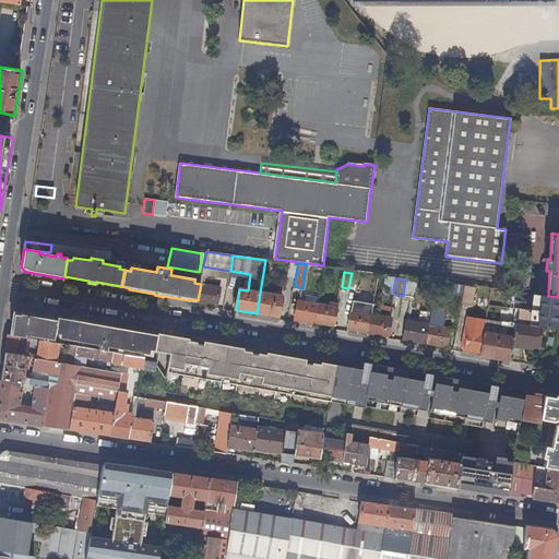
[(405,280),(403,296),(413,297),(416,282),(405,280)]
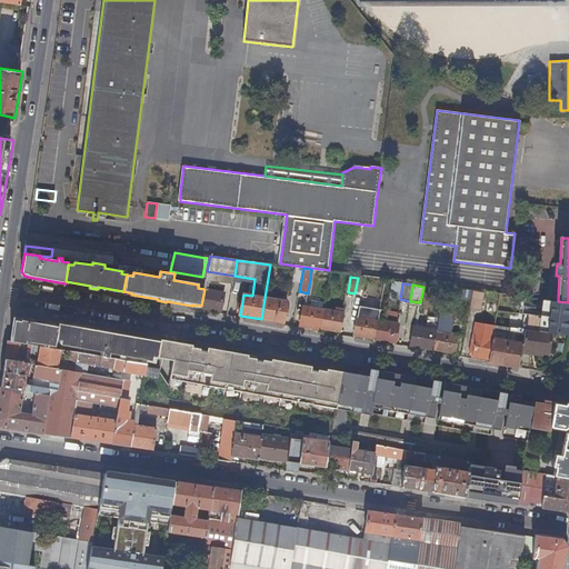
[(201,306),(201,308),(221,311),(225,292),(205,289),(201,306)]
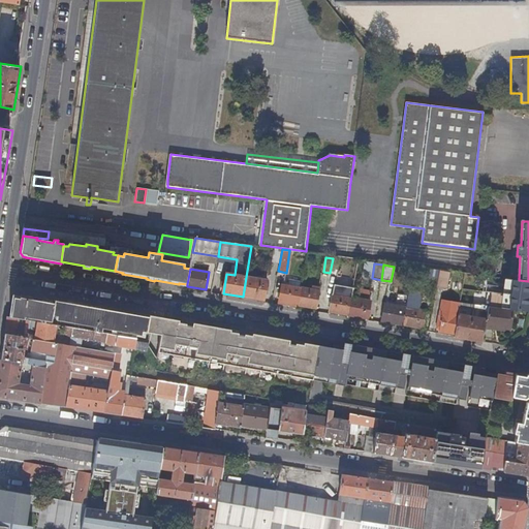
[(436,284),(439,270),(430,269),(427,283),(436,284)]
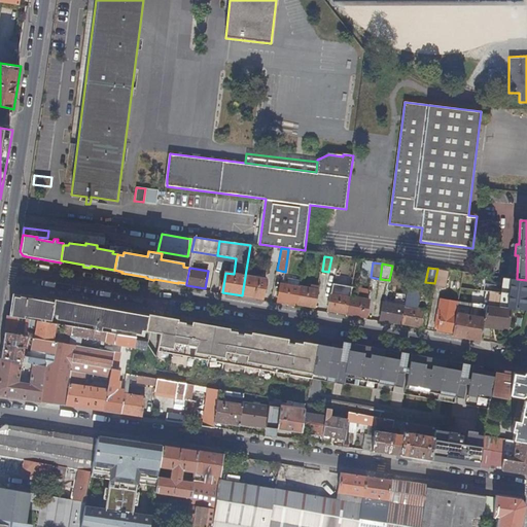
[(449,271),(437,269),(435,286),(446,288),(449,271)]
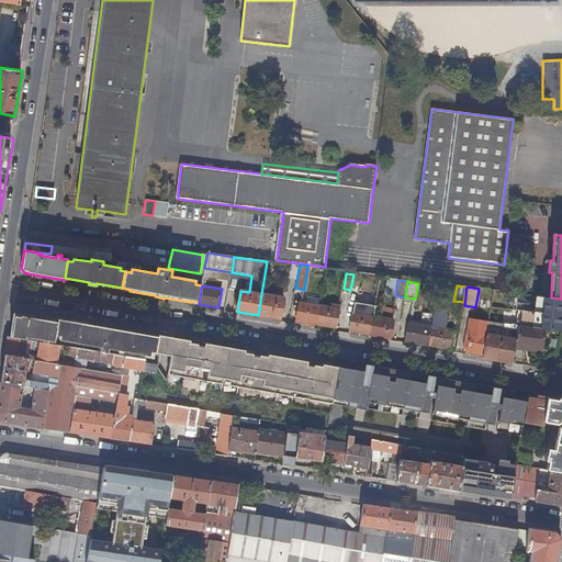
[(261,294),(258,315),(281,318),(284,299),(261,294)]
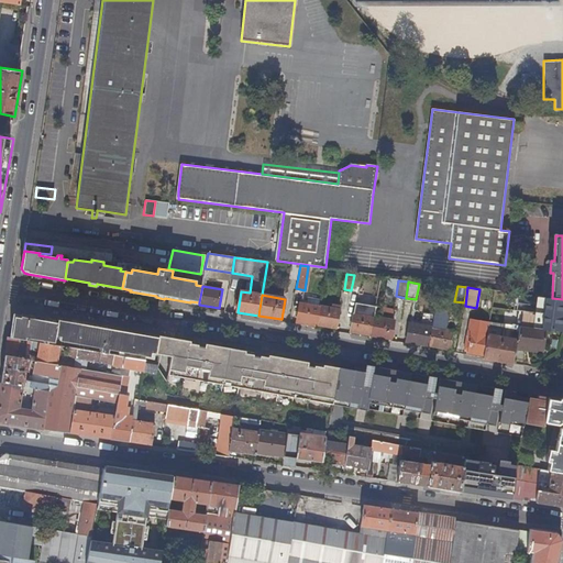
[(298,322),(318,326),(321,307),(321,305),(322,300),(309,298),(309,306),(301,304),(298,322)]
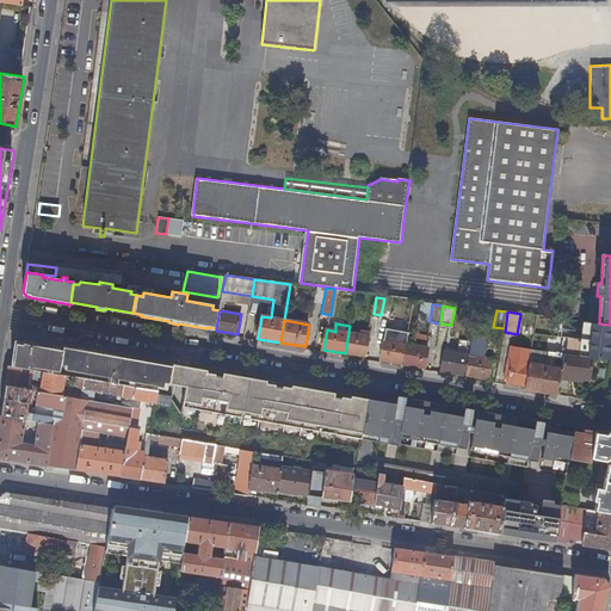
[(382,360),(403,364),(407,344),(409,332),(388,328),(382,360)]
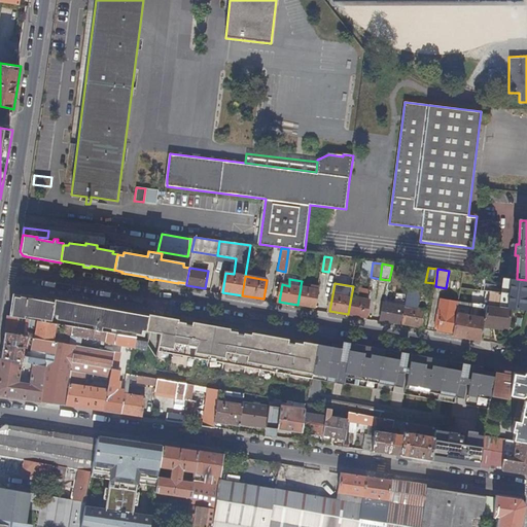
[(301,287),(297,305),(316,309),(320,289),(301,285),(301,287)]
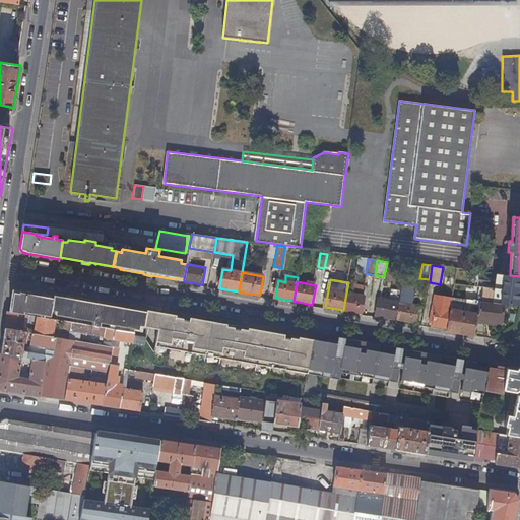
[(415,286),(403,284),(400,302),(412,304),(415,286)]
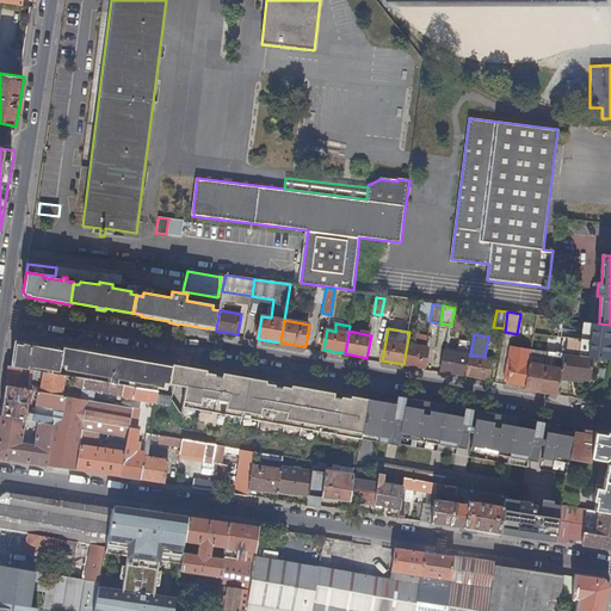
[(407,344),(403,364),(425,368),(429,347),(426,347),(427,339),(417,337),(415,345),(407,344)]
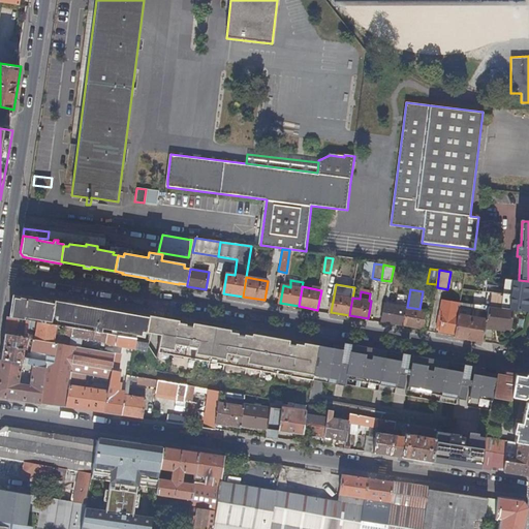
[(52,321),(52,319),(55,302),(17,296),(12,300),(9,317),(24,319),(24,317),(40,319),(40,322),(44,322),(44,320),(52,321)]
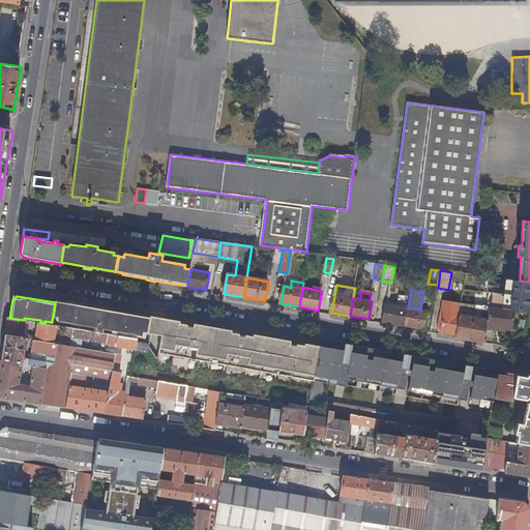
[(142,332),(147,332),(150,316),(107,308),(107,307),(98,306),(55,299),(55,302),(52,320),(94,327),(93,331),(102,332),(102,328),(142,335),(142,332)]
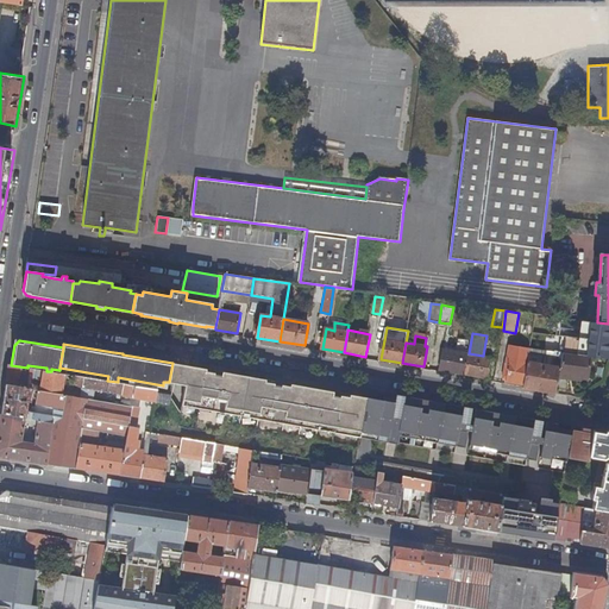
[(528,362),(531,347),(509,344),(503,377),(508,378),(508,382),(525,384),(528,363),(528,362)]
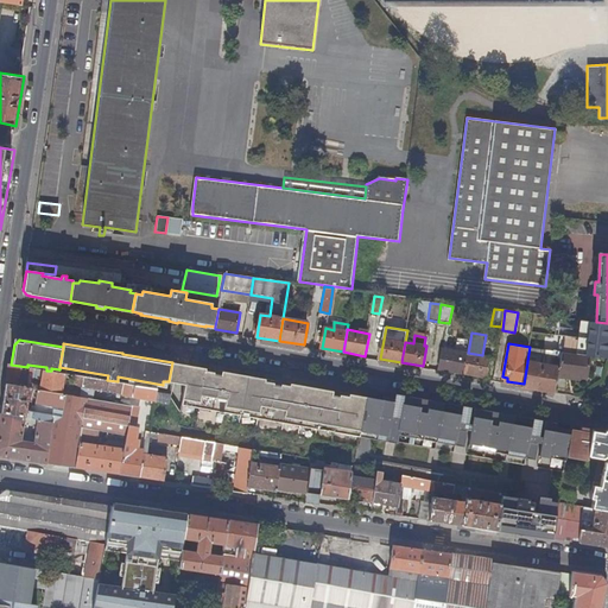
[(602,358),(605,348),(572,343),(571,353),(602,358)]
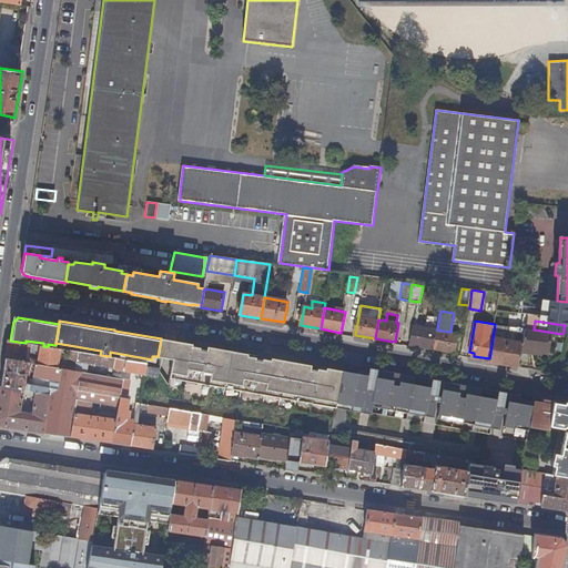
[(411,345),(434,348),(437,330),(414,326),(411,345)]
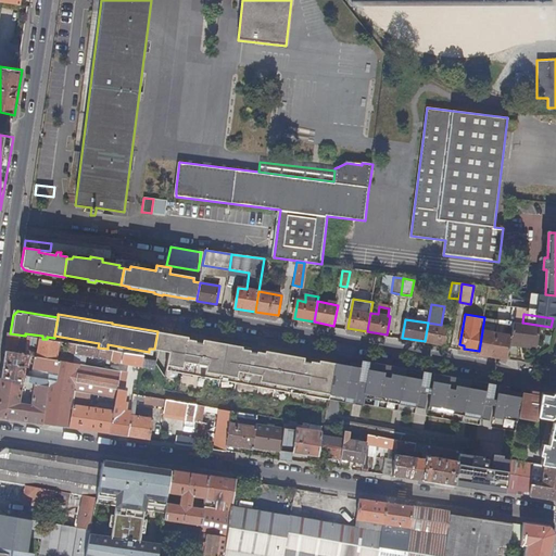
[(428,323),(425,341),(444,344),(447,327),(441,325),(428,323)]
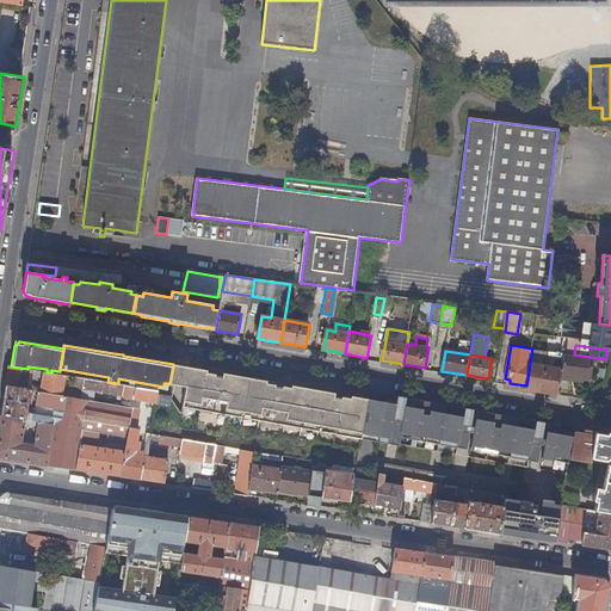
[(590,381),(593,358),(566,355),(562,369),(561,378),(573,381),(573,378),(590,381)]
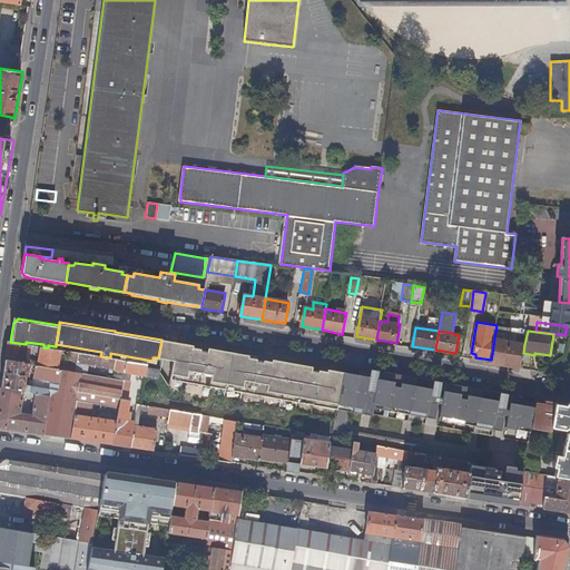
[(494,340),(491,360),(490,363),(520,369),(523,353),(524,344),(494,338),(494,340)]
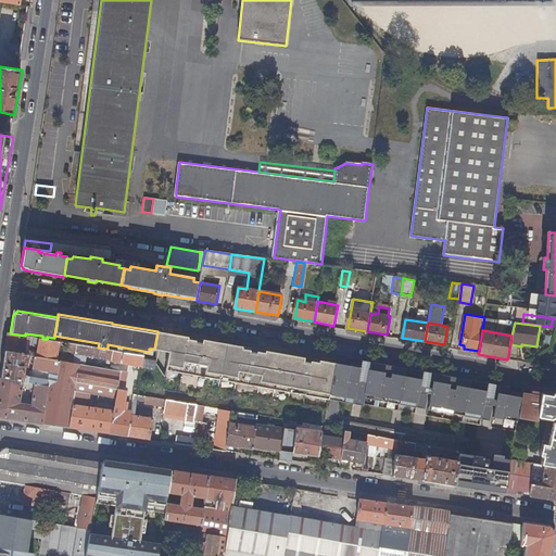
[(158,331),(154,349),(169,352),(173,335),(158,331)]
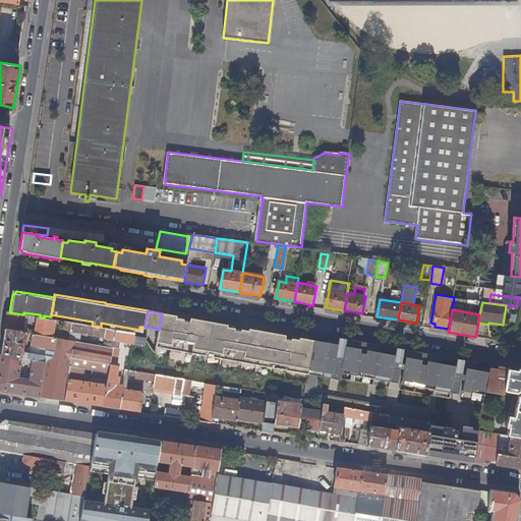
[(33,334),(53,338),(54,330),(57,330),(57,326),(55,325),(56,320),(44,317),(40,317),(37,316),(35,331),(25,330),(27,315),(23,314),(9,312),(7,312),(4,329),(27,333),(33,334)]
